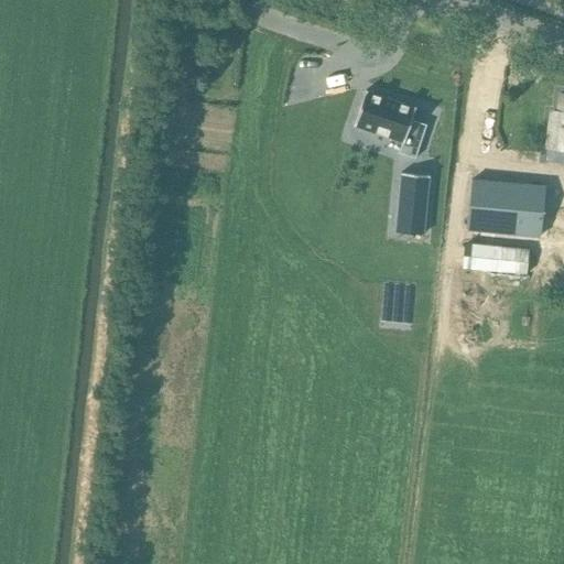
[(366,90),(354,127),(356,128),(356,126),(403,142),(399,153),(415,159),(426,126),(412,120),(416,108),(414,107),(414,108),(367,93),(368,91),(366,90)]
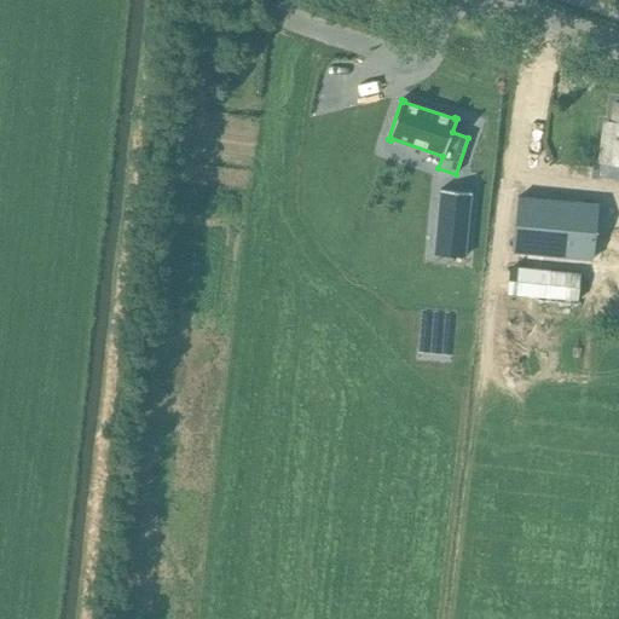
[(605,126),(599,173),(618,175),(618,104),(615,104),(613,127),(605,126)]
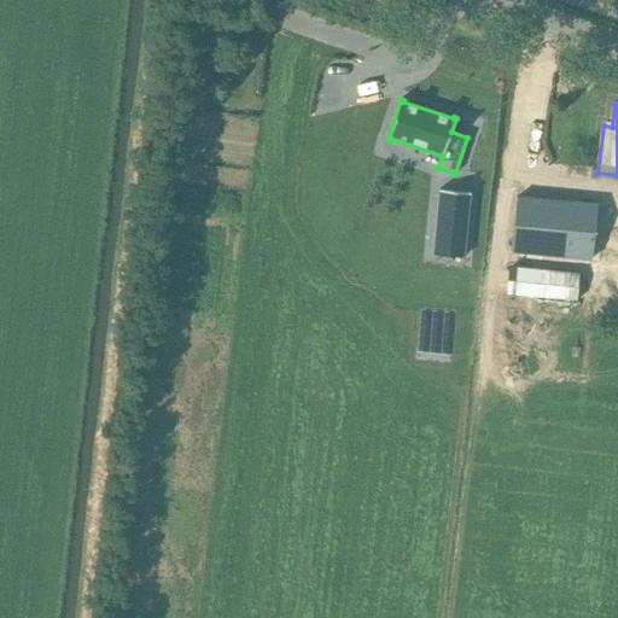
[(441,192),(435,255),(464,257),(470,194),(471,194),(471,193),(439,190),(439,192),(441,192)]
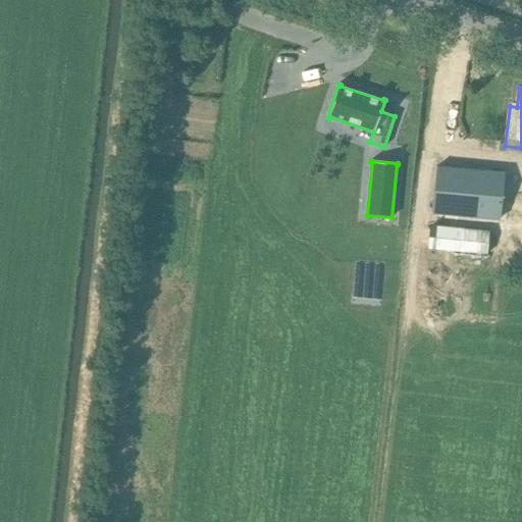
[(436,166),(432,213),(498,220),(497,224),(492,224),(490,244),(498,244),(521,246),(521,211),(501,209),(504,173),(436,166)]
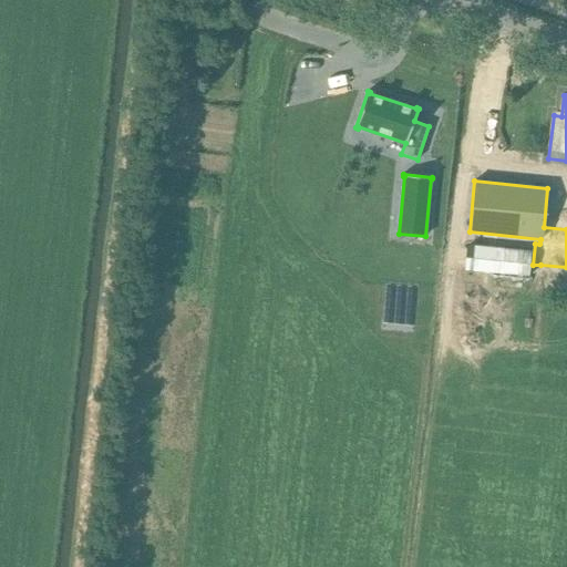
[(467,245),(465,270),(529,276),(532,250),(467,245)]
